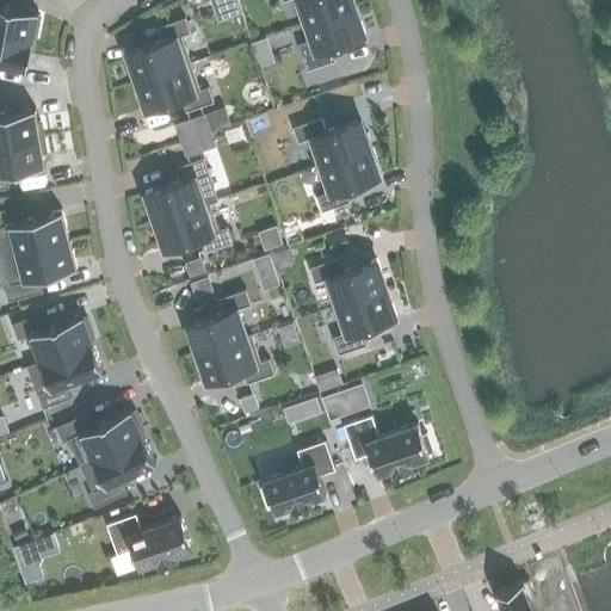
[(0,0),(0,34),(32,39),(32,36),(36,36),(39,16),(37,14),(37,11),(0,4),(0,0)]
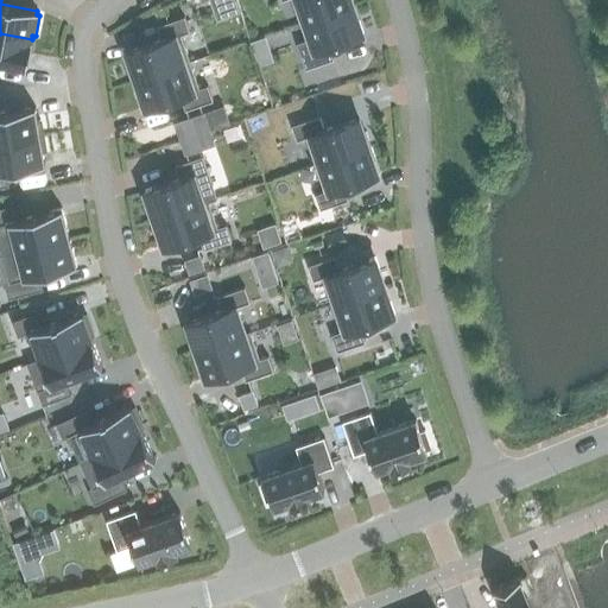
[(282,0),(291,0),(298,23),(299,25),(305,24),(304,23),(353,6),(350,0),(280,0),(282,0)]
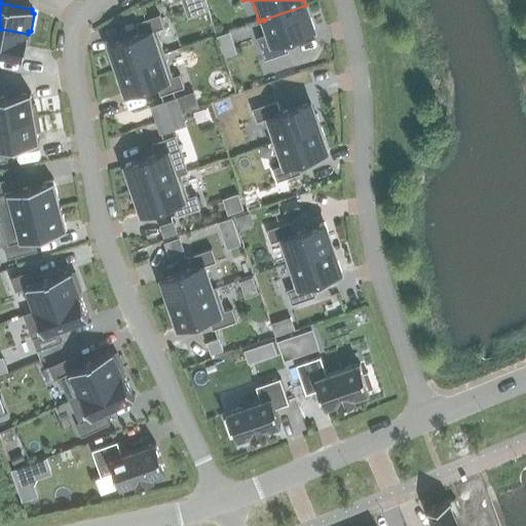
[(256,38),(260,47),(264,60),(266,59),(288,51),(284,39),(313,29),(305,5),(263,20),(264,21),(268,34),(256,38)]
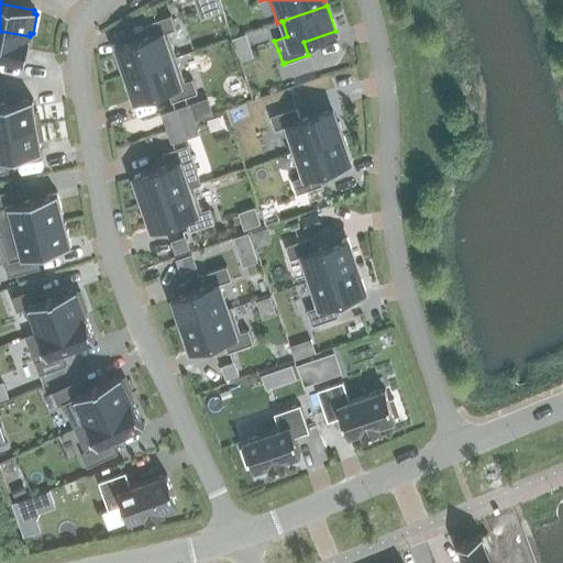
[(144,24),(148,37),(118,48),(122,61),(119,62),(123,75),(175,57),(166,32),(172,31),(175,30),(170,15),(167,17),(144,24)]
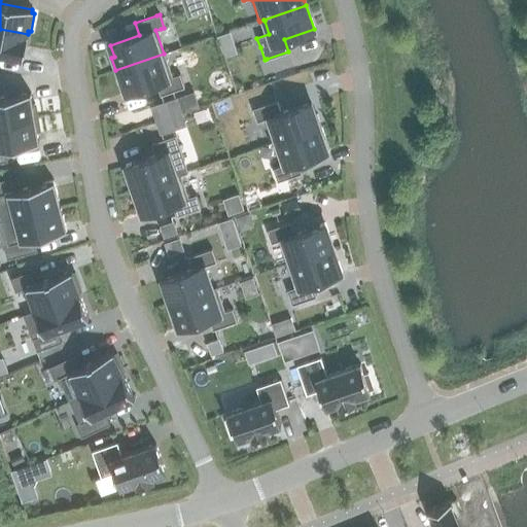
[(0,55),(23,60),(28,34),(0,29),(0,55)]
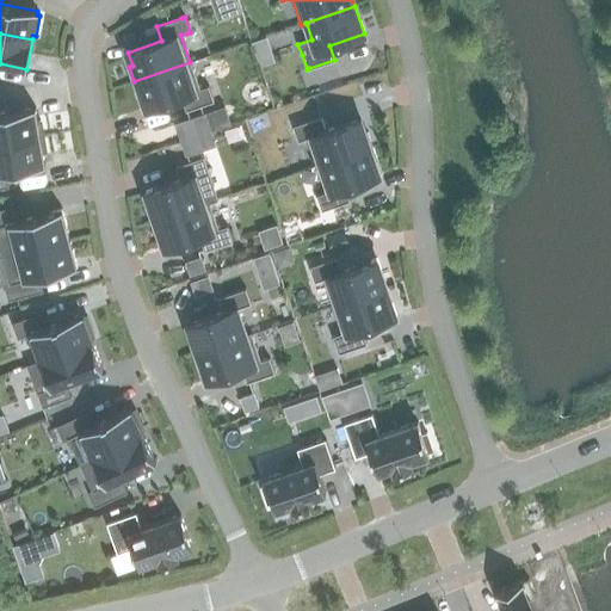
[(190,62),(134,81),(139,96),(142,94),(147,109),(181,97),(186,111),(210,102),(214,102),(208,86),(199,88),(190,62)]
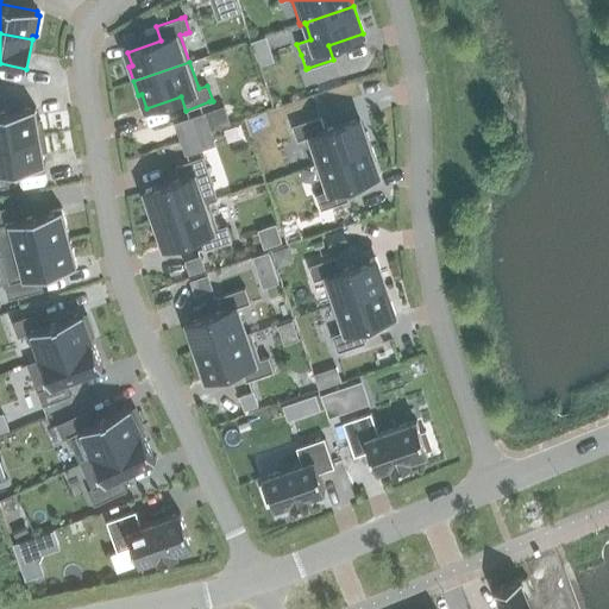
[(0,142),(39,136),(35,107),(0,112),(0,142)]
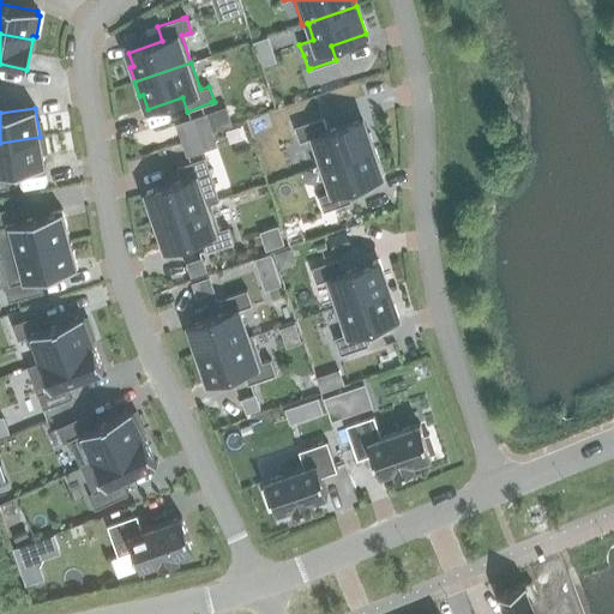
[(210,133),(205,115),(178,125),(187,155),(200,150),(197,138),(210,133)]
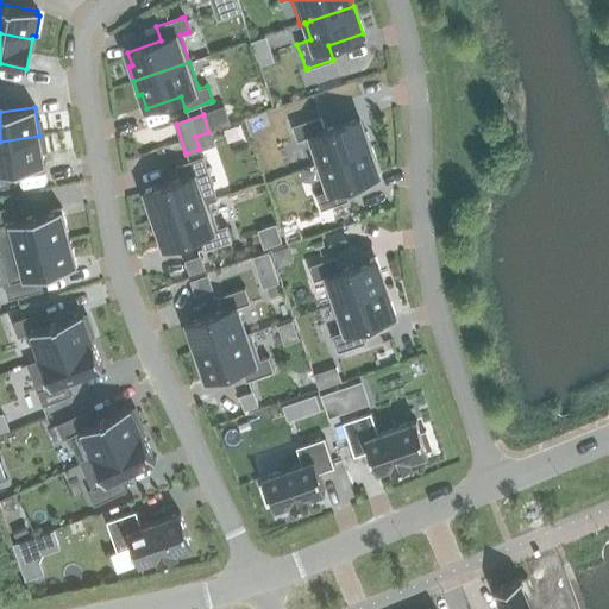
[(306,138),(314,164),(371,146),(366,132),(363,133),(358,119),(324,131),(319,117),(295,125),(292,126),(296,142),(300,140),(306,138)]
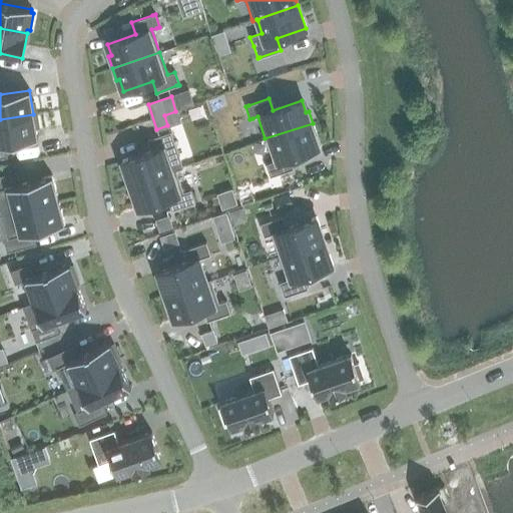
[(0,119),(0,157),(7,157),(5,144),(37,139),(33,114),(0,119)]
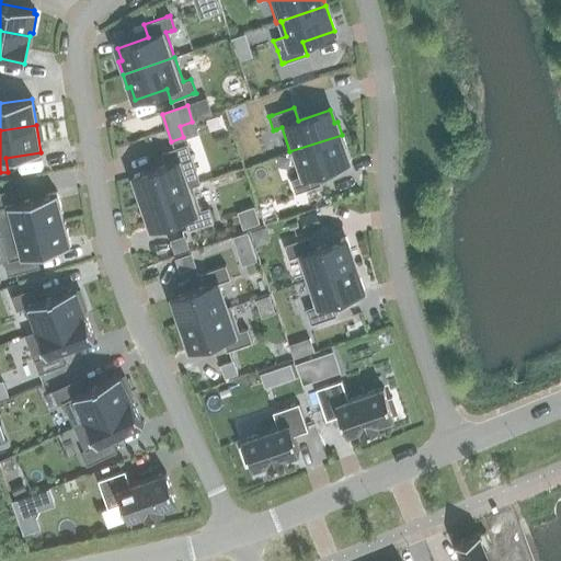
[(346,147),(342,135),(289,151),(298,176),(293,179),(290,180),(295,193),(298,192),(321,184),(317,172),(347,161),(343,148),(346,147)]
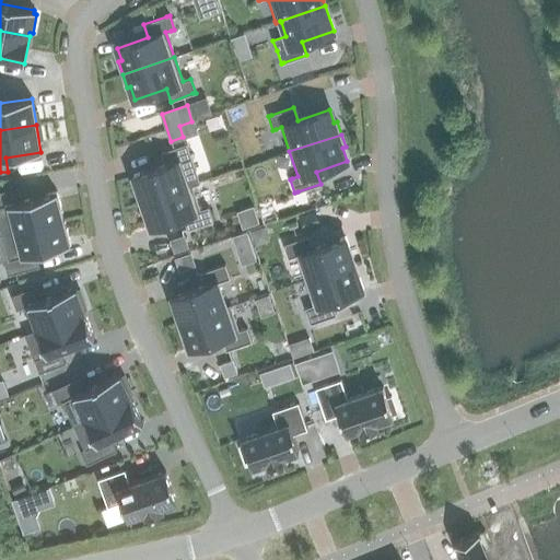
[(165,166),(133,176),(142,202),(191,186),(191,187),(199,185),(186,144),(161,152),(165,166)]
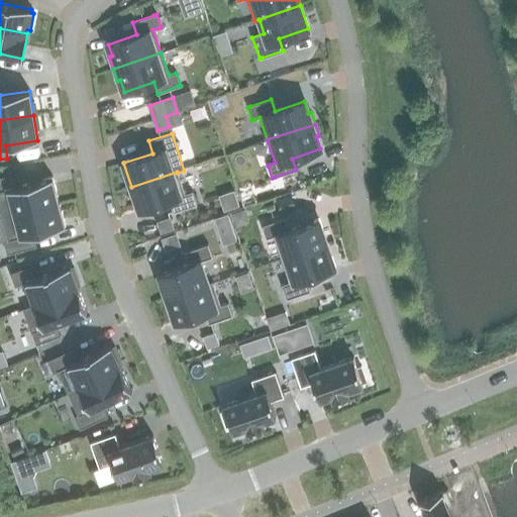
[(177,172),(131,187),(139,210),(169,200),(173,212),(196,204),(192,191),(185,194),(177,173),(177,172)]
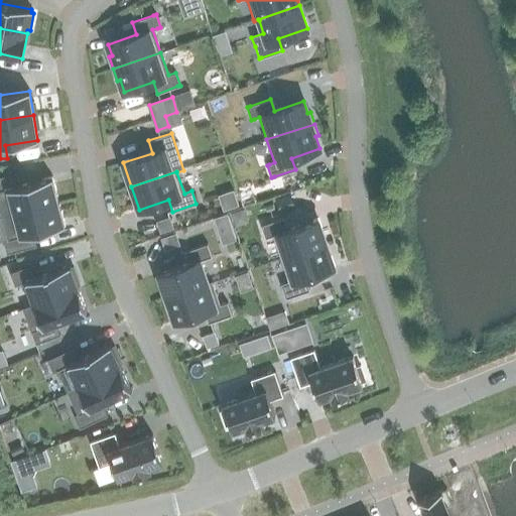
[(0,211),(1,216),(58,202),(52,177),(20,185),(16,173),(0,176),(0,211)]
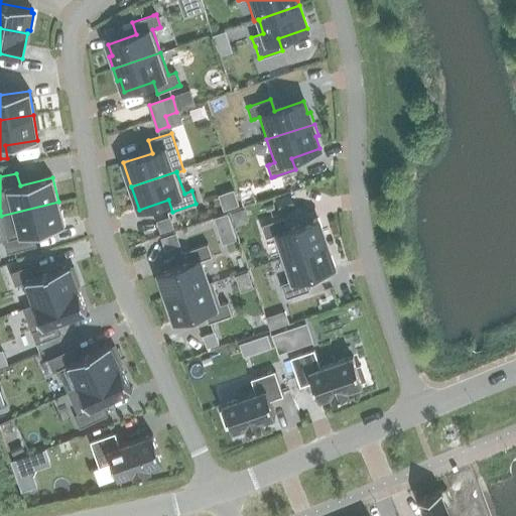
[(294,208),(290,196),(276,201),(280,213),(294,208)]
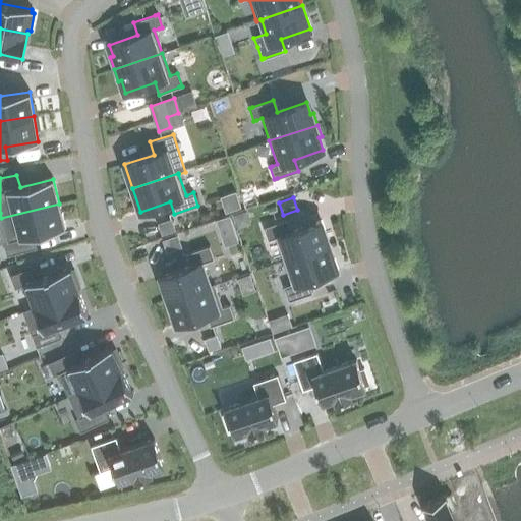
[(59,204),(1,218),(7,241),(3,242),(6,256),(37,248),(33,236),(65,227),(59,204)]
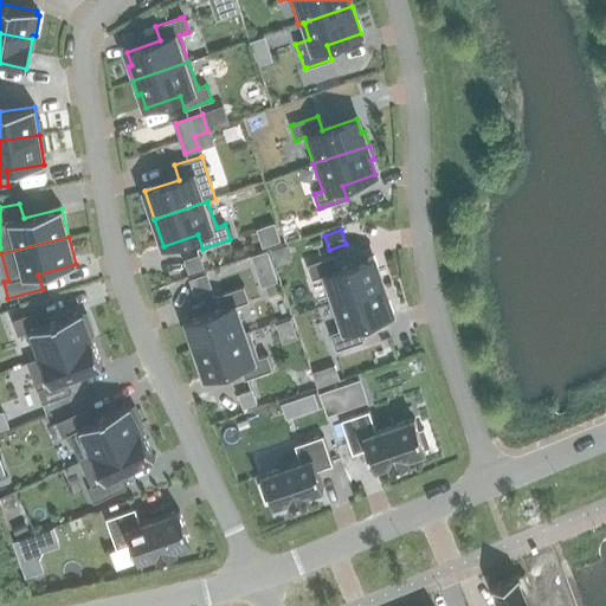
[(199,255),(184,260),(188,274),(204,268),(199,255)]
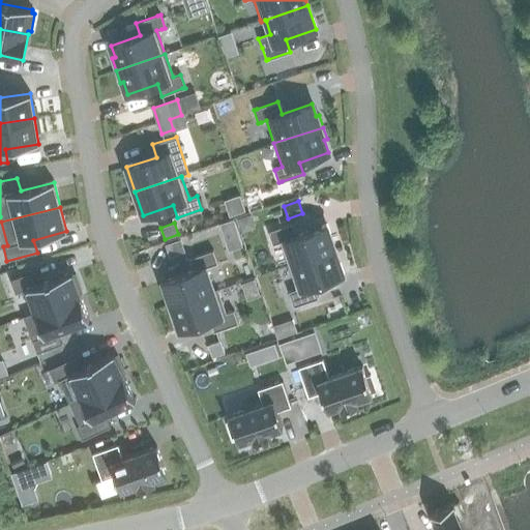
[(288,265),(334,249),(326,226),(296,236),(292,224),(268,232),(272,244),(275,243),(284,241),(285,240),(292,263),(288,265)]
